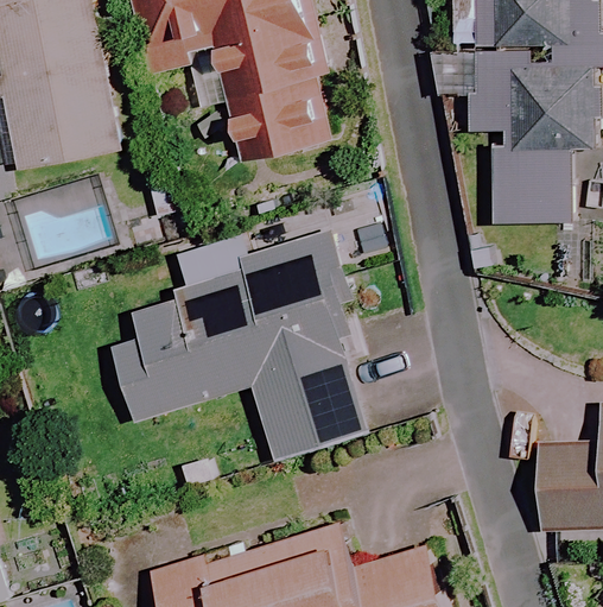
[(0,97),(14,171),(118,150),(87,0),(0,0),(0,97)]
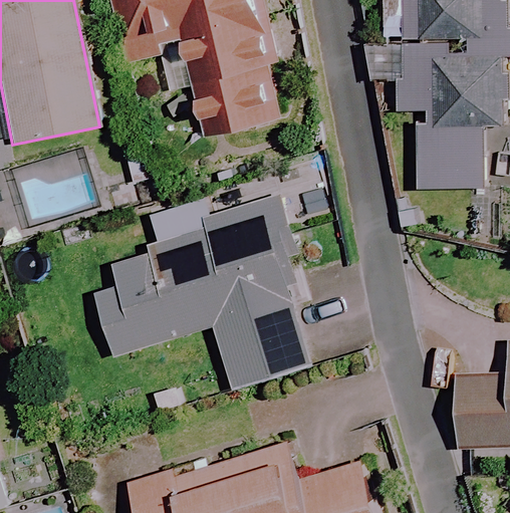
[(109,0),(118,39),(126,77),(152,71),(157,94),(191,86),(202,138),(283,119),(257,0),(109,0)]
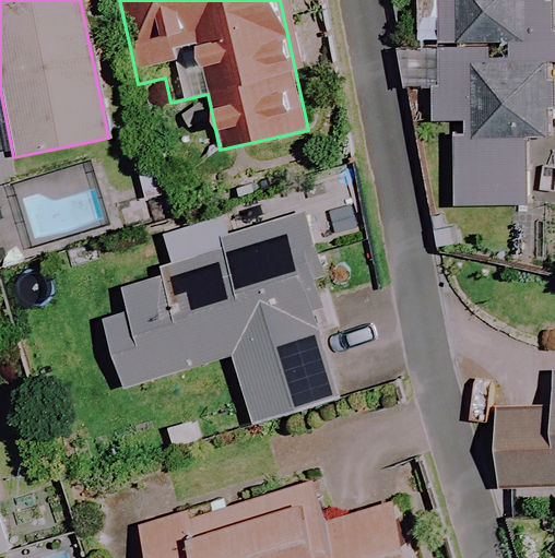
[(433,0),(433,62),(430,123),(453,125),(451,204),(522,205),(524,131),(544,132),(546,64),(554,64),(554,2),(547,2),(547,0),(433,0)]
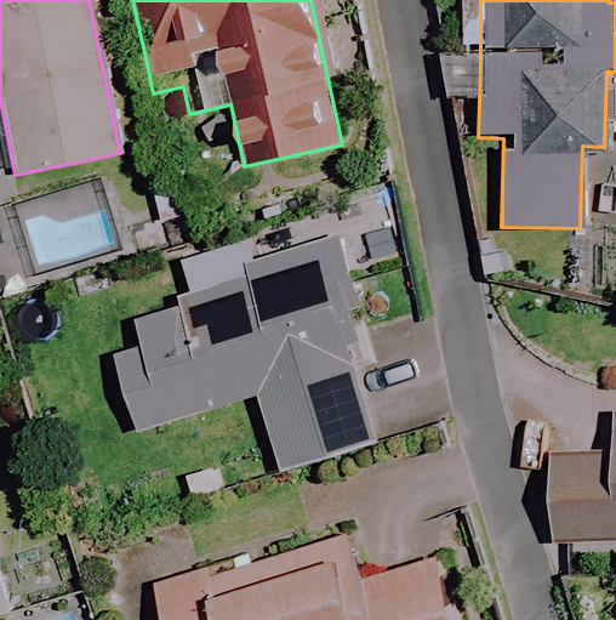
[(355,334),(328,239),(244,263),(247,280),(131,314),(141,346),(113,353),(135,432),(256,397),(277,470),(369,443),(338,339),(355,334)]
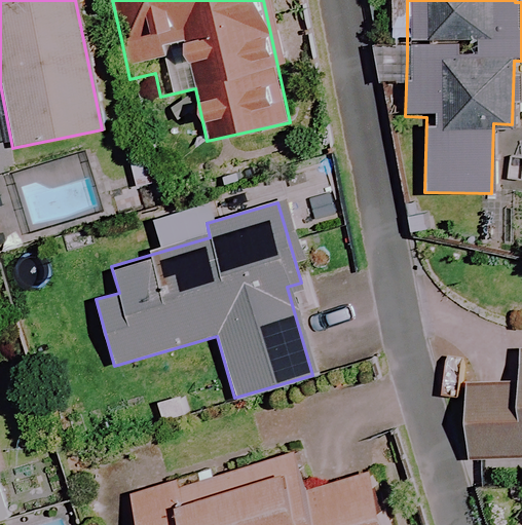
[(521,348),(521,368),(521,383),(463,386),(467,456),(521,453),(521,348)]
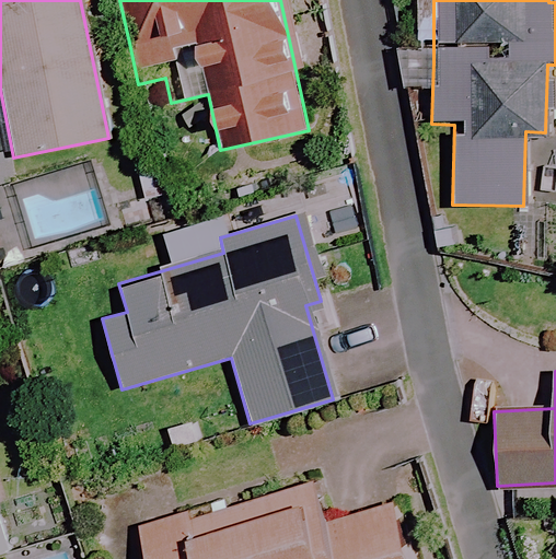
[(322,522),(311,482),(139,531),(147,558),(406,558),(391,502),(322,522)]
